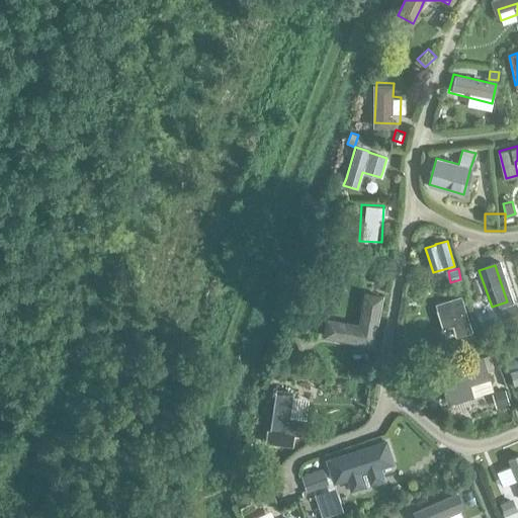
[(327,320),(324,336),(372,345),(381,296),(365,293),(359,326),(327,320)]
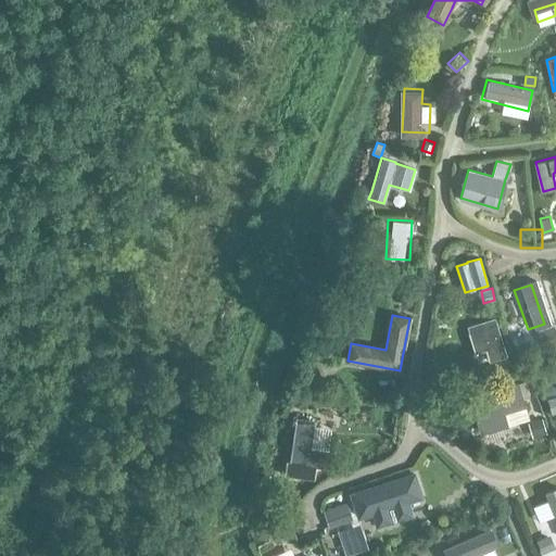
[(495,319),(468,328),(476,353),(490,349),(493,361),(507,357),(495,319)]
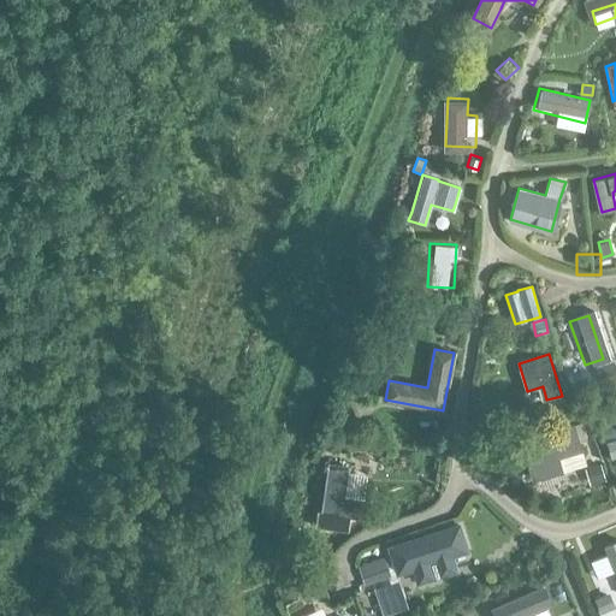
[(562,377),(579,374),(576,357),(558,360),(562,377)]
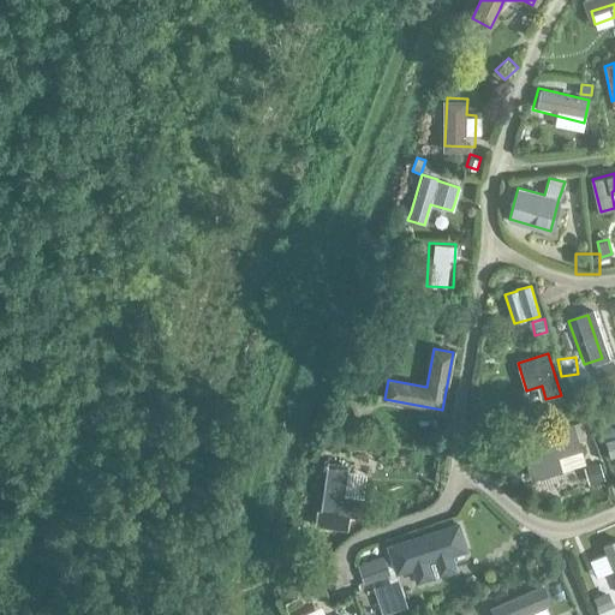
[(348,405),(335,410),(344,430),(357,424),(348,405)]
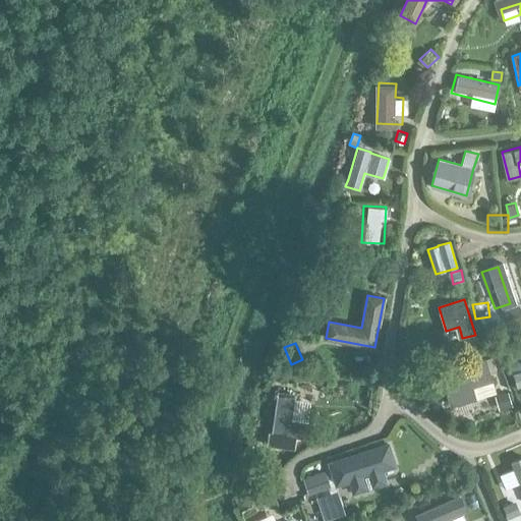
[(473,346),(462,349),(464,359),(475,356),(473,346)]
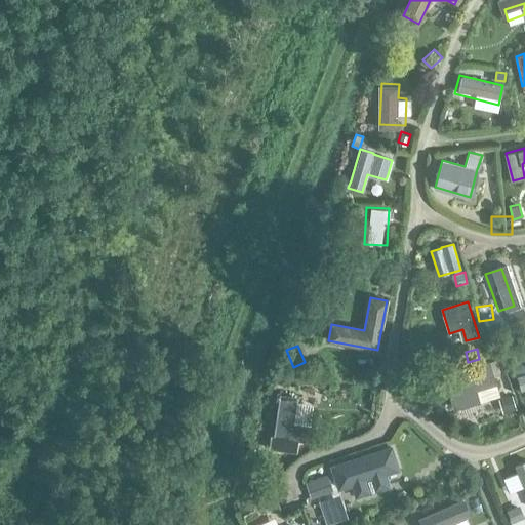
[(476,372),(447,381),(455,409),(478,402),(474,391),(494,385),(492,377),(489,366),(488,363),(474,367),(476,372)]
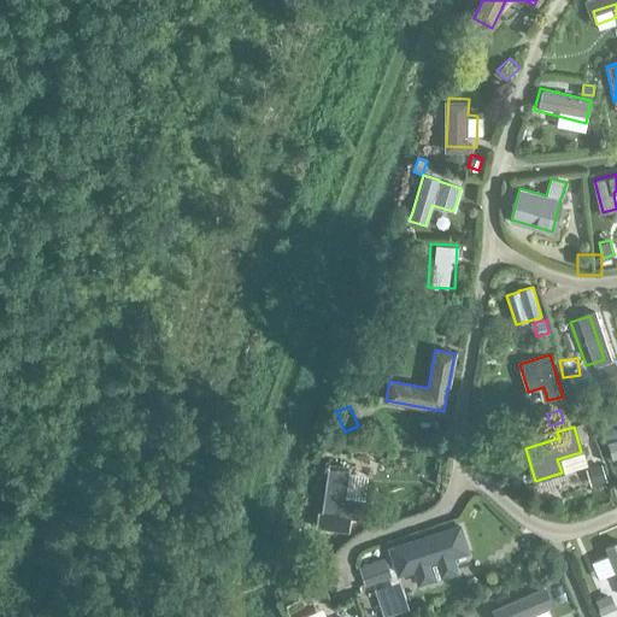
[(606,441),(616,439),(613,428),(604,432),(606,441)]
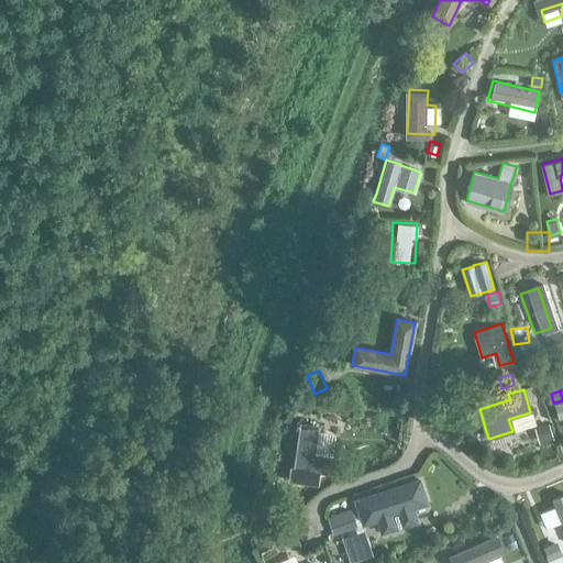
[(289,477),(288,481),(317,485),(319,472),(331,474),(334,456),(331,456),(315,453),(317,431),(318,427),(300,424),(294,468),(290,467),(289,477)]
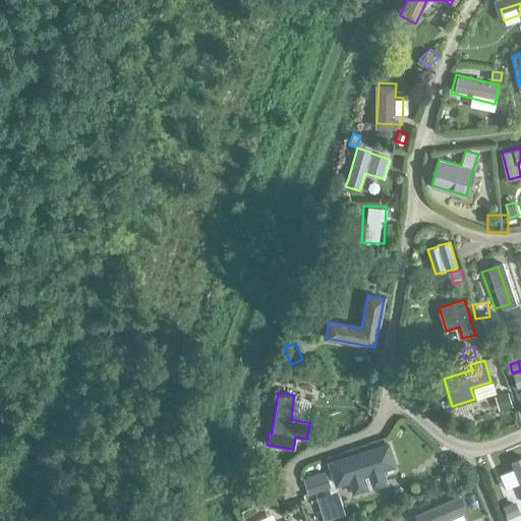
[(507,395),(497,398),(501,410),(511,407),(507,395)]
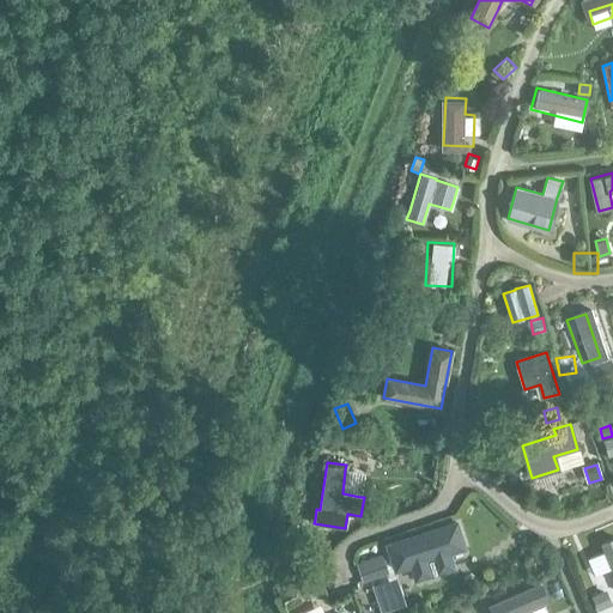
[(404,540),(386,546),(394,572),(412,566),(417,580),(454,568),(449,553),(465,547),(456,522),(404,540)]
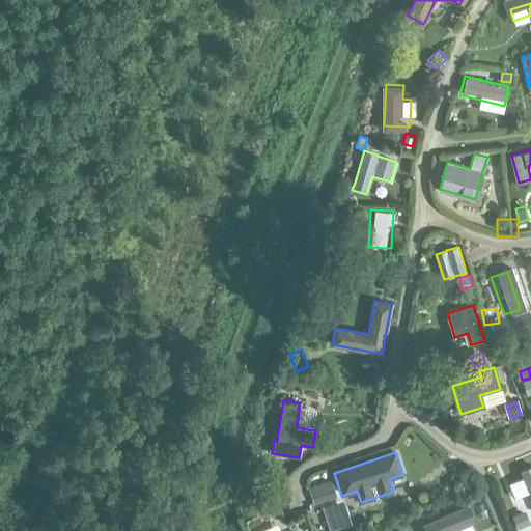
[(530,502),(530,463),(519,469),(530,502)]
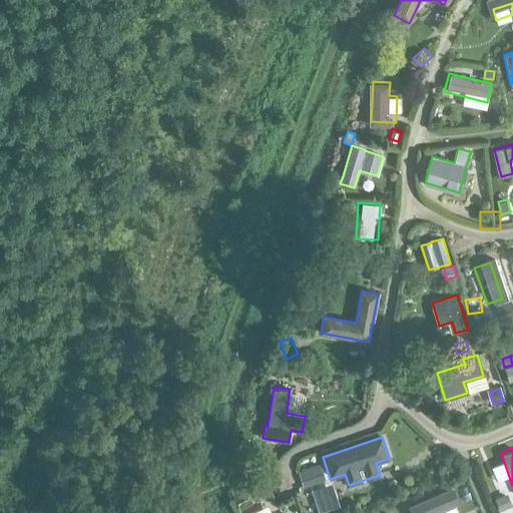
[(240,457),(237,467),(249,469),(249,468),(251,459),(240,457)]
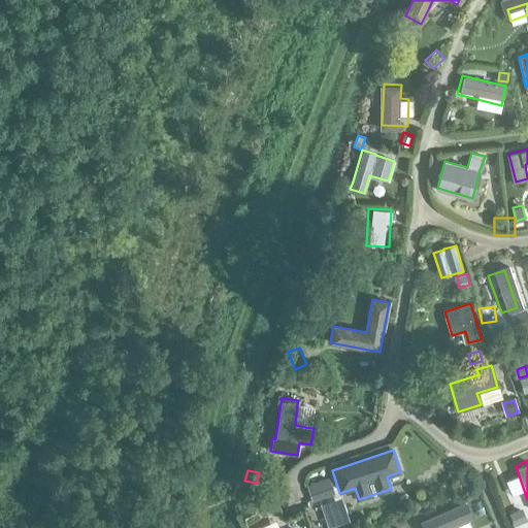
[(330,479),(306,486),(311,501),(335,494),(330,479)]
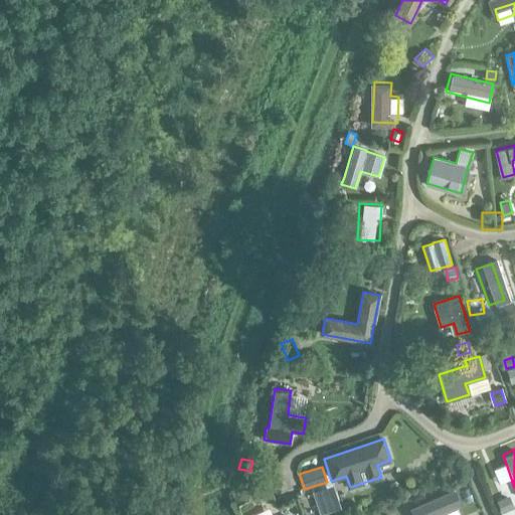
[(333,485),(312,493),(319,514),(322,514),(341,509),(333,485)]
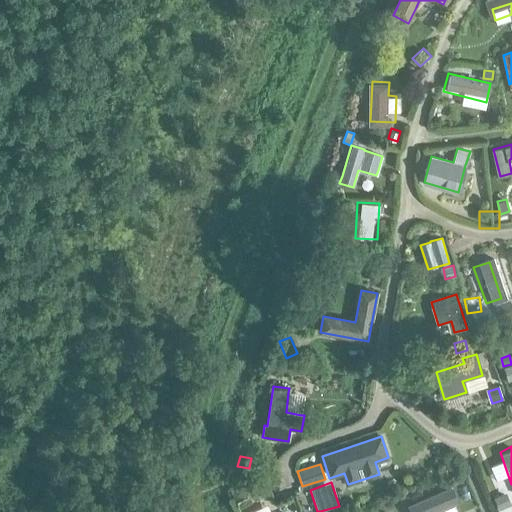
[(231,490),(230,490),(236,501),(245,497),(240,486),(231,490)]
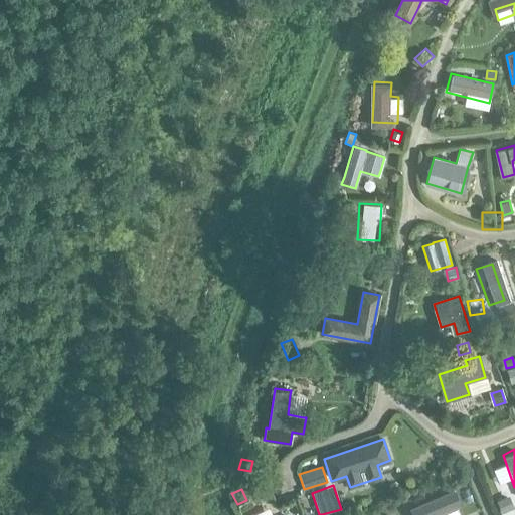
[(508,496),(496,501),(501,513),(513,508),(508,496)]
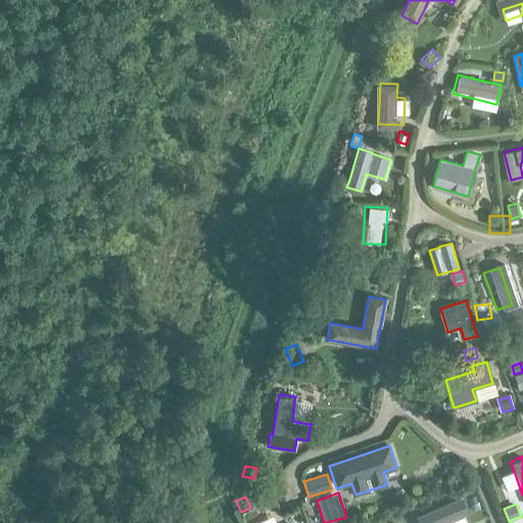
[(249,509),(252,522),(264,522),(259,507),(249,509)]
